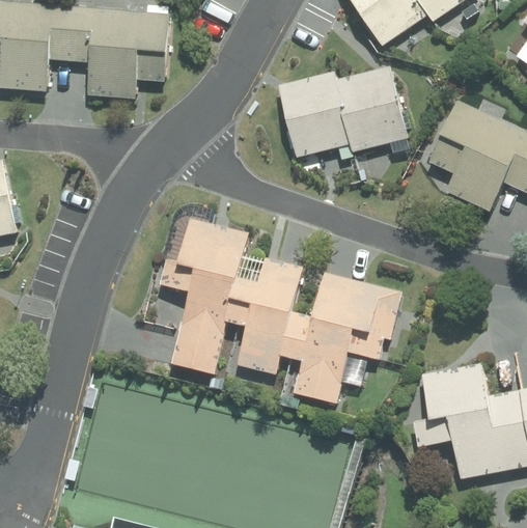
[(90,63),(88,95),(137,99),(138,78),(166,79),(170,3),(147,2),(146,11),(12,0),(0,0),(0,88),(46,91),(48,60),(90,63)]
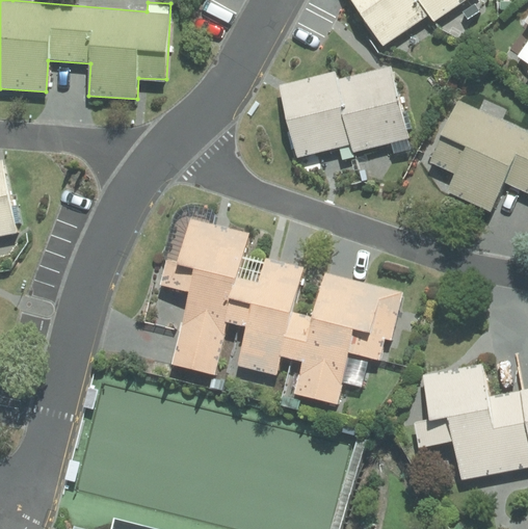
[(351,0),(379,46),(427,16),(431,22),(466,0),(351,0)]
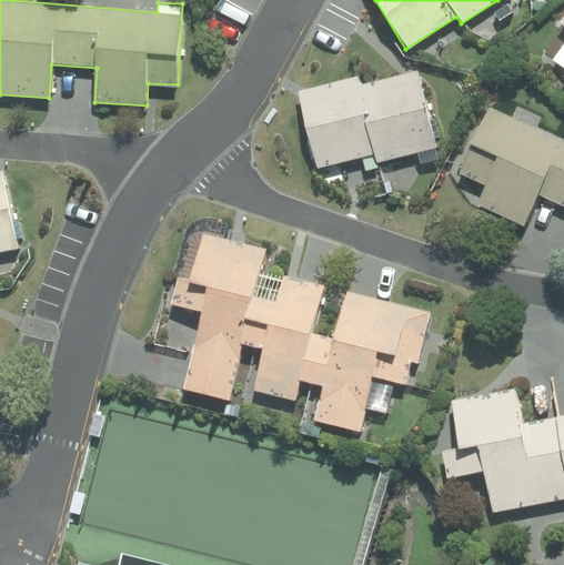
[(561,0),(552,14),(559,19),(532,58),(563,79),(563,0),(561,0)]
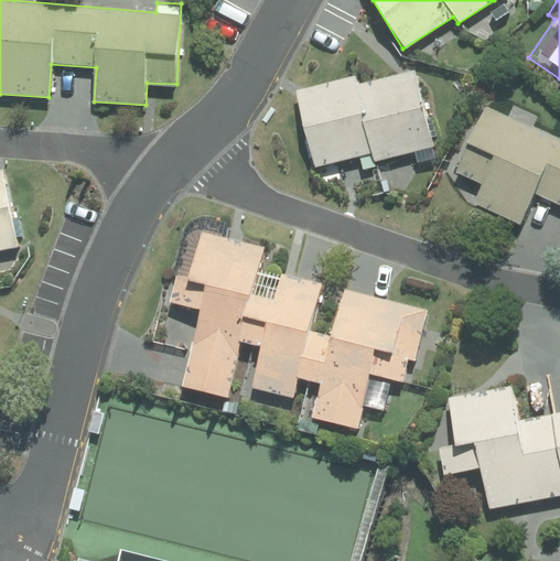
[(356,73),(295,88),(319,181),(338,176),(334,162),(368,153),(370,161),(410,151),(413,162),(435,157),(413,68),(358,83),(356,73)]
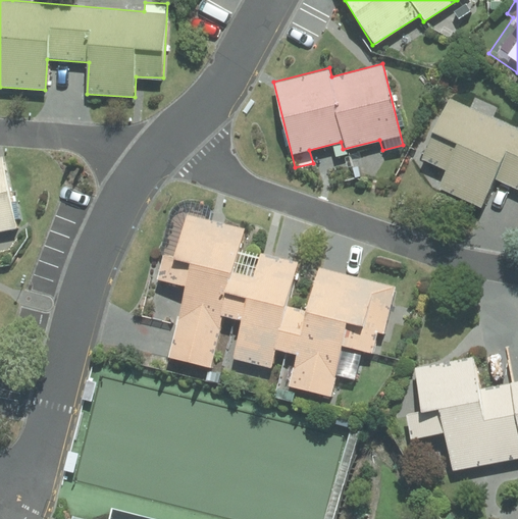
[(517,128),(448,97),(419,159),(443,169),(434,186),(479,206),(491,178),(517,191),(517,222),(517,224),(517,223),(517,128)]
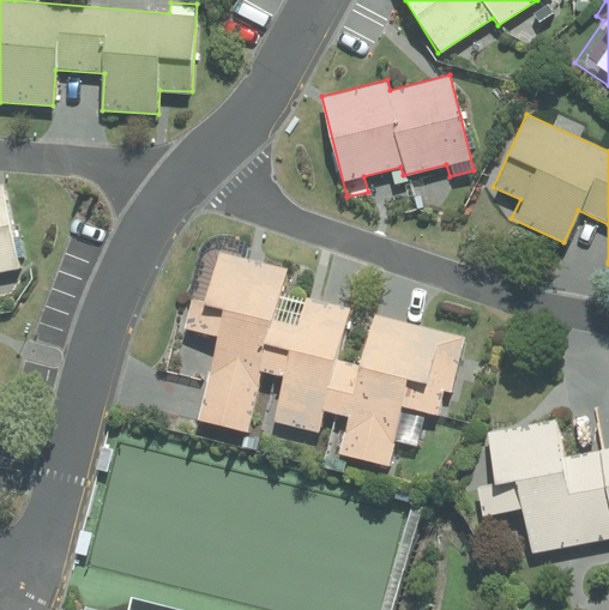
[(0,275),(16,272),(1,188),(0,188),(0,275)]
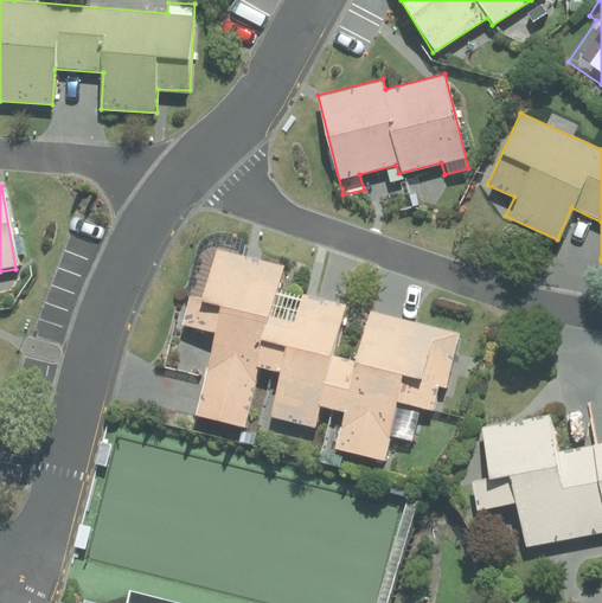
[(285,262),(217,245),(204,296),(192,293),(184,325),(215,332),(194,416),(243,428),(258,369),(281,373),(270,417),(313,427),(319,404),(345,410),(335,450),(383,461),(390,435),(416,441),(424,408),(433,409),(439,386),(444,387),(459,332),(369,309),(357,361),(332,354),(344,303),(279,288),(285,262)]
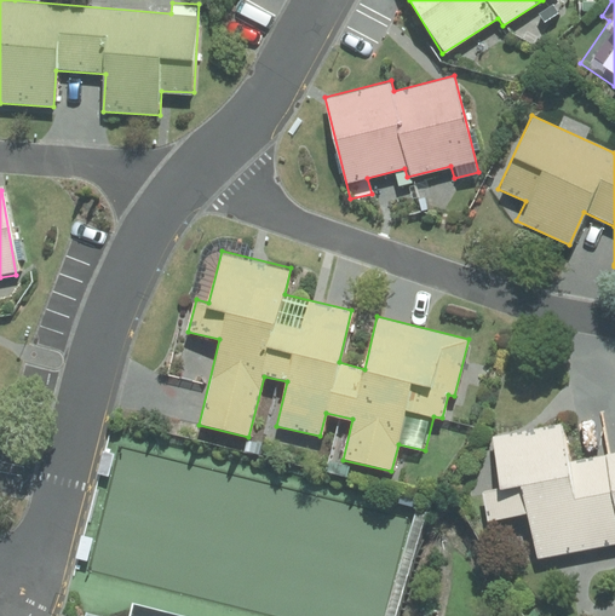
[(614,452),(569,460),(563,424),(490,437),(494,454),(486,455),(492,487),(481,488),(486,517),(529,510),(538,554),(614,540),(614,452)]
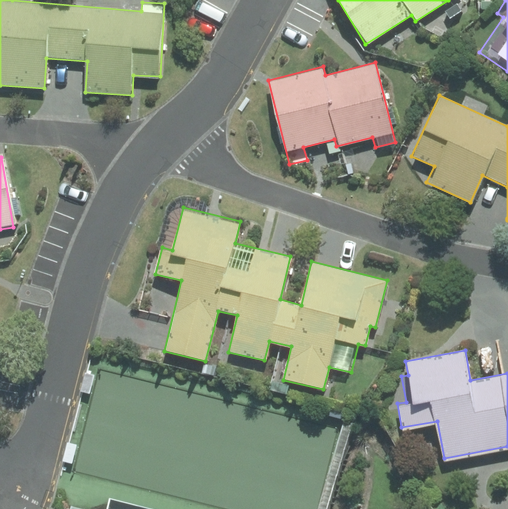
[(155,508),(109,497),(105,508),(0,508),(155,508)]
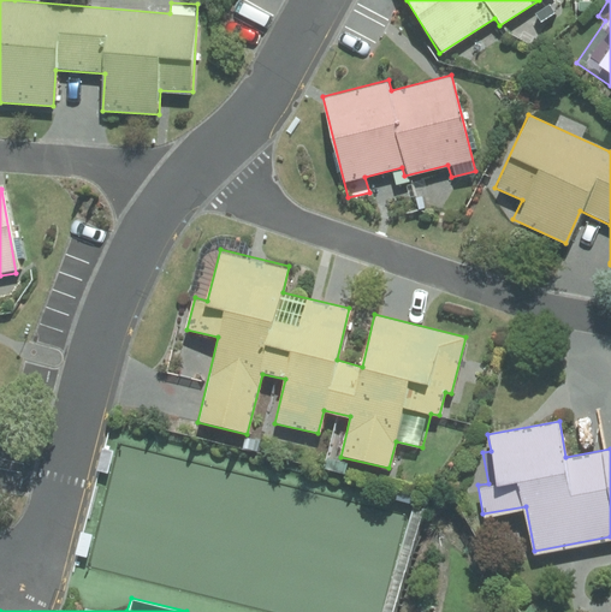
All buildings are outlined.
